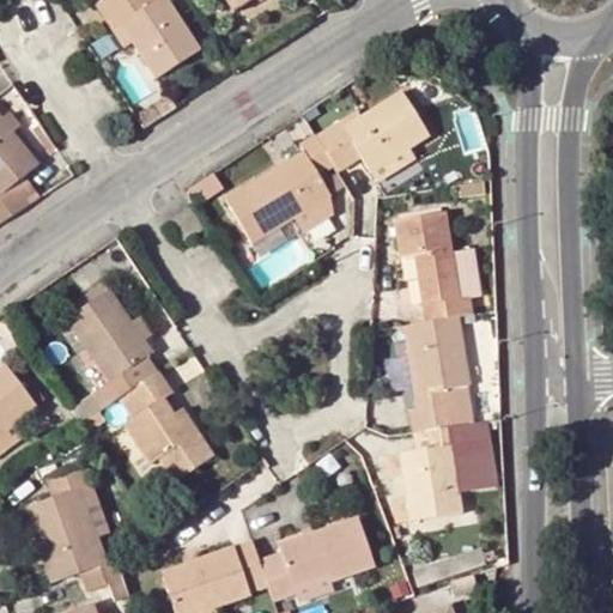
[(105,0),(98,5),(108,19),(137,0),(105,0)]
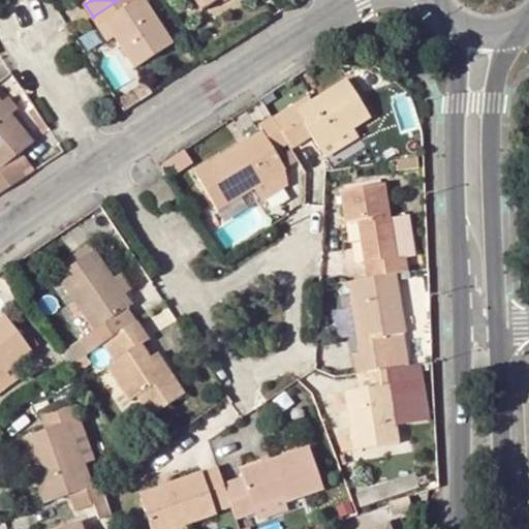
[(134,0),(118,0),(93,17),(109,41),(117,36),(105,20),(134,0)]
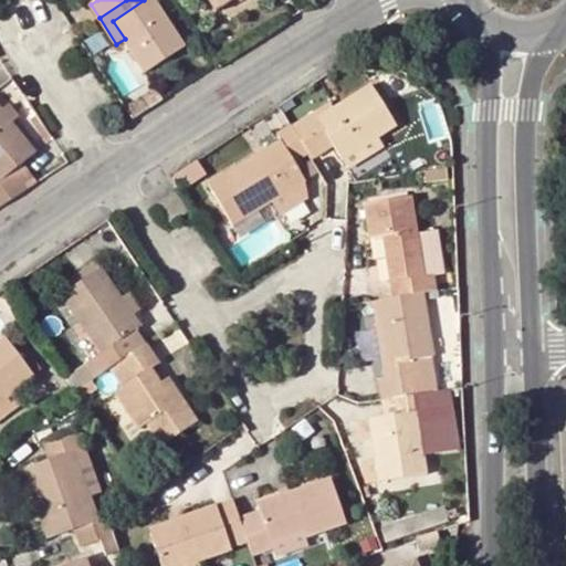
[(155,0),(144,0),(113,21),(125,39),(146,73),(186,48),(155,0)]
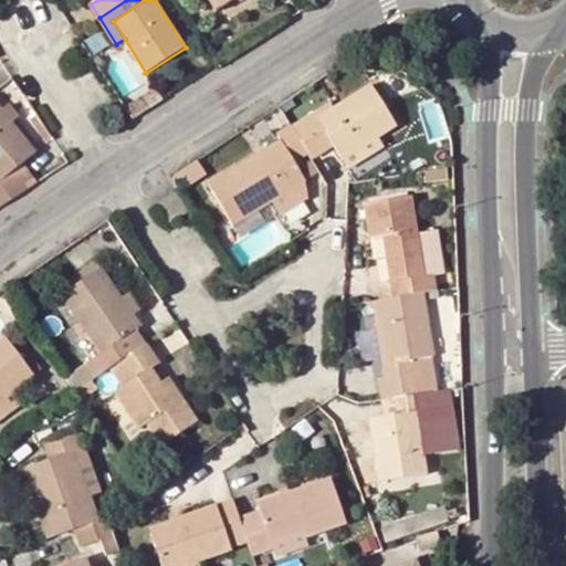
[(208,0),(217,12),(221,8),(216,0),(208,0)]
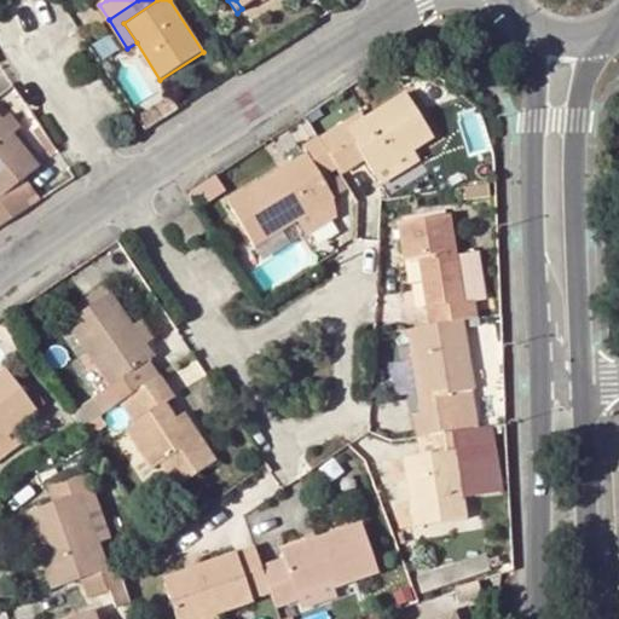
[(359,161),(368,175),(408,150),(428,138),(400,94),(359,120),(342,131),(339,123),(325,132),(314,139),(334,171),(337,175),(359,161)]
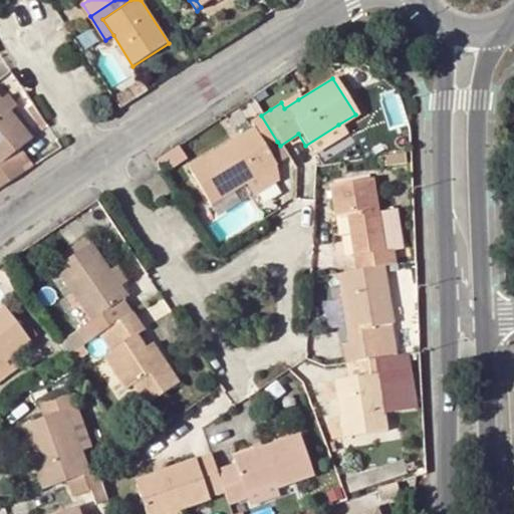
[(6,93),(0,97),(0,98),(9,110),(15,105),(6,93)]
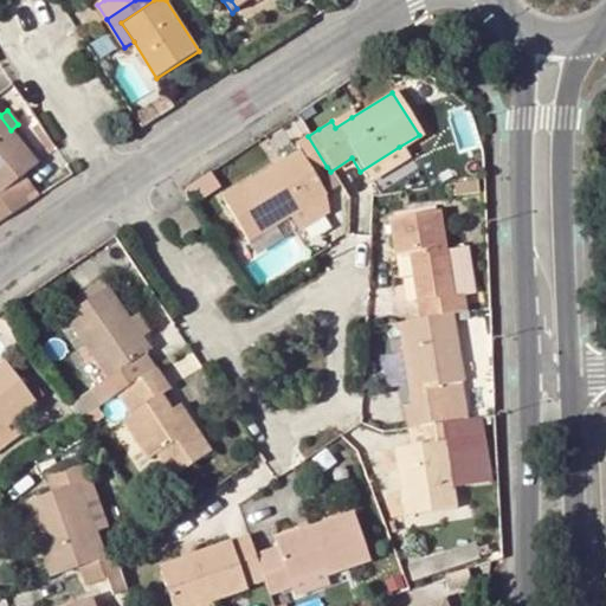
[(331,121),(335,128),(352,117),(347,111),(331,121)]
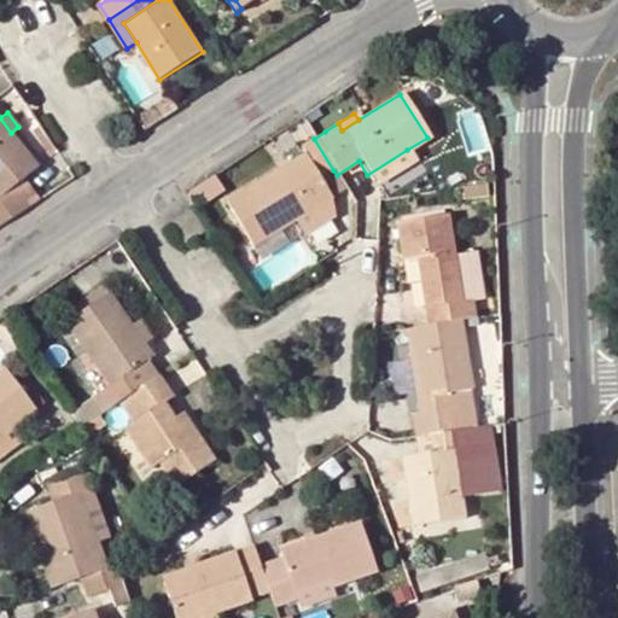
[(39,168),(11,133),(0,118),(0,226),(33,205),(17,185),(39,168)]
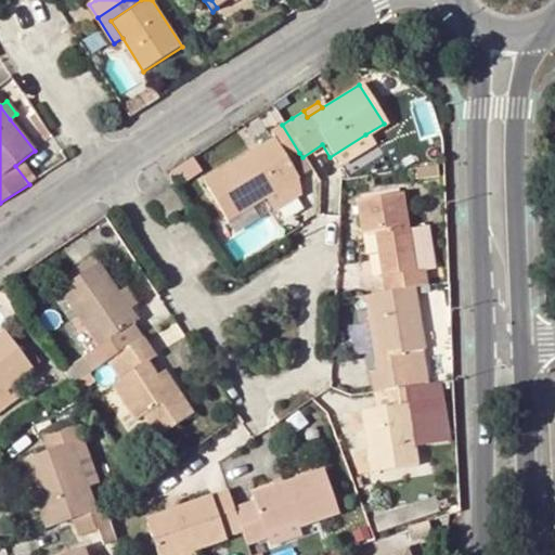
[(281,123),(282,125),(292,118),(288,112),(279,118),(281,123)]
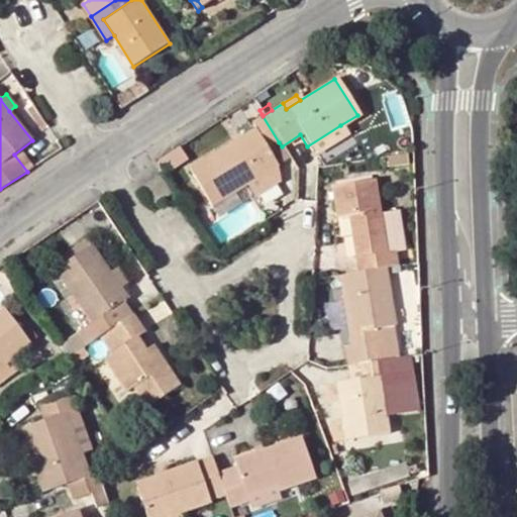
[(229,143),(187,170),(210,209),(245,188),(273,171),(277,169),(266,149),(279,142),(263,116),(262,114),(249,122),(253,129),(238,138),(229,143)]
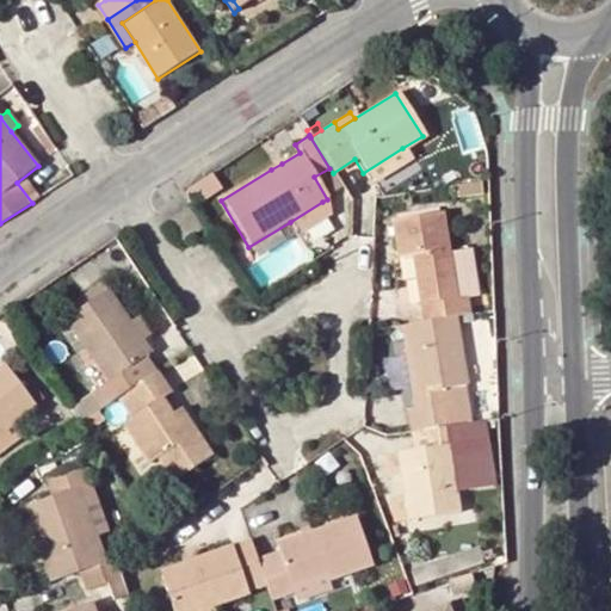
[(412,159),(402,148),(363,173),(372,184),(412,159)]
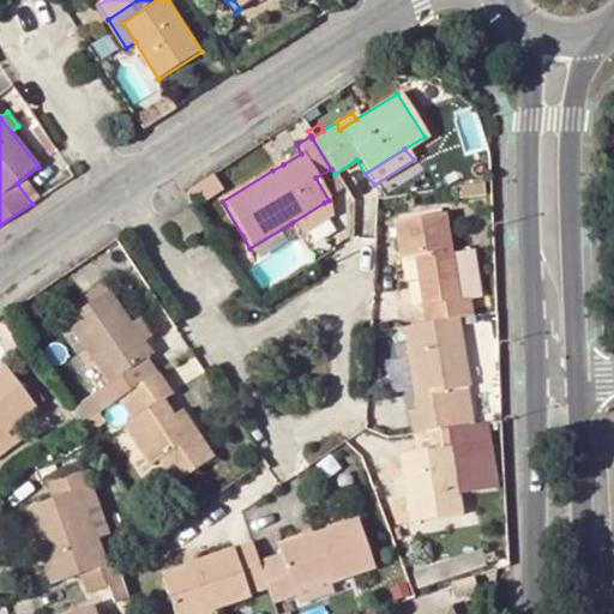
[(272,170),(283,164),(284,163),(280,156),(270,162),(272,170)]
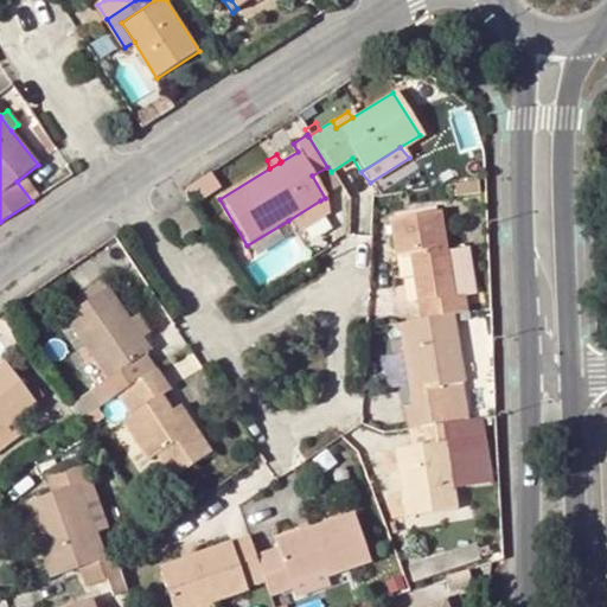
[(185,190),(195,204),(219,187),(210,172),(185,190)]
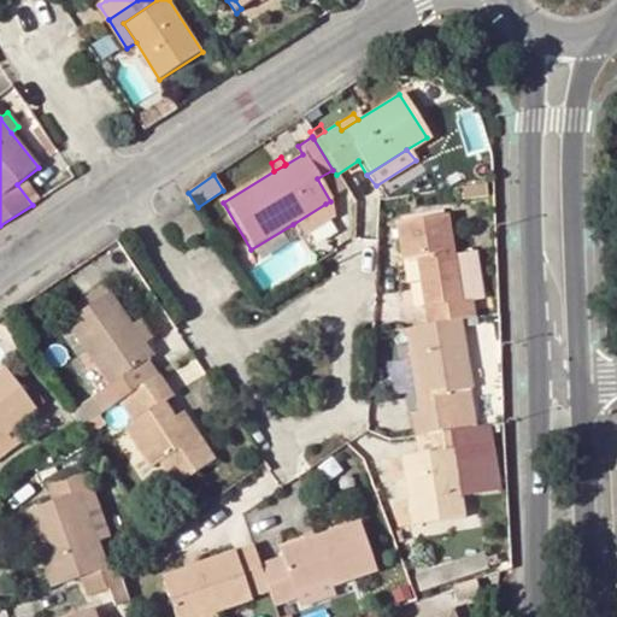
[(487,195),(486,183),(463,187),(465,199),(487,195)]
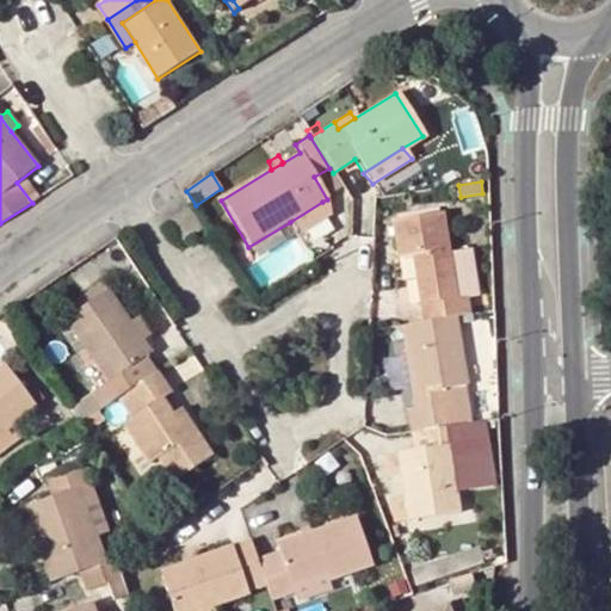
[(301,236),(332,217),(332,213),(322,202),(290,222),(301,236)]
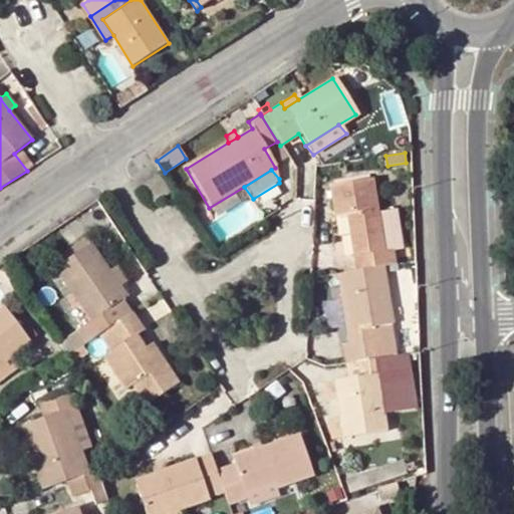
[(386,266),(397,265),(395,250),(394,248),(384,249),(378,212),(372,178),(329,185),(334,216),(345,214),(355,271),(386,266)]
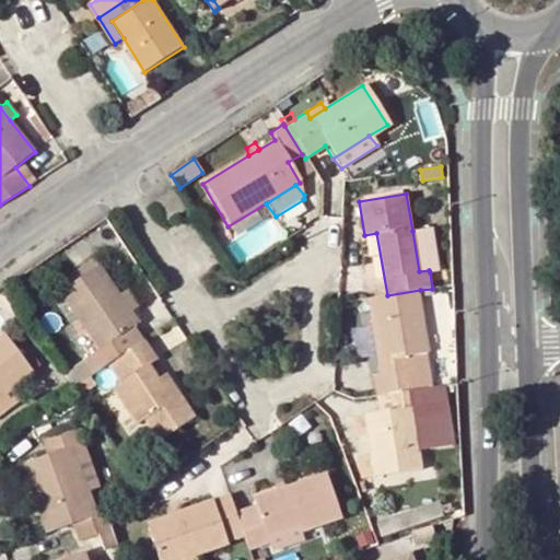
[(438,271),(431,228),(412,231),(419,271),(429,270),(430,272),(438,271)]
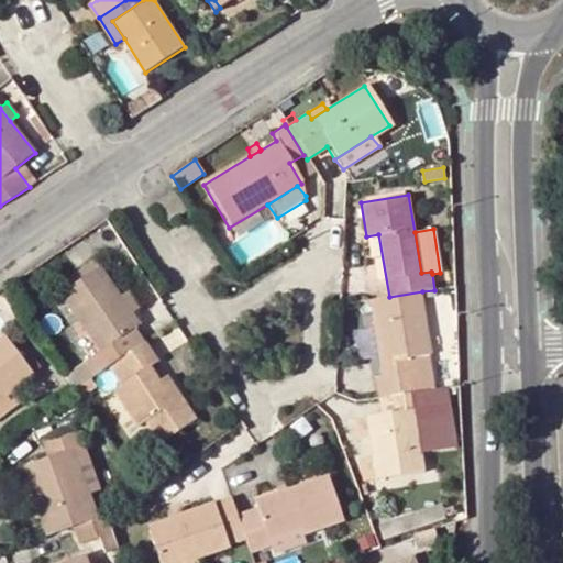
[(562,258),(552,258),(553,277),(562,277),(562,258)]
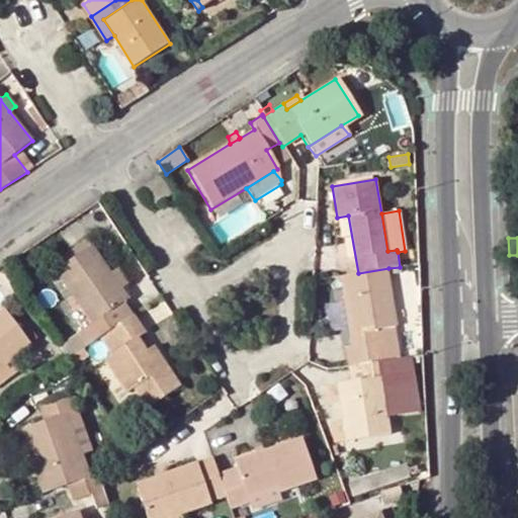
[(128,297),(120,286),(127,281),(118,267),(110,271),(92,245),(91,246),(87,240),(74,249),(77,254),(55,269),(72,295),(90,324),(78,333),(59,346),(67,357),(82,347),(99,336),(121,321),(113,308),(128,297)]
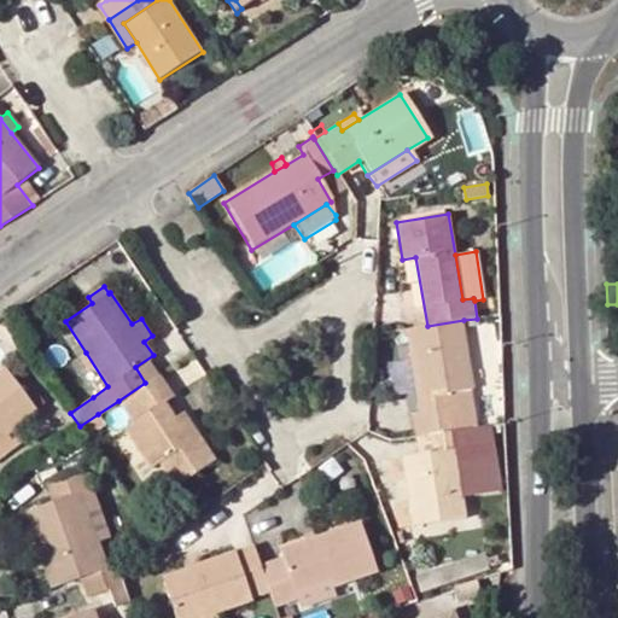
[(65,321),(92,303),(88,297),(60,315),(65,321)]
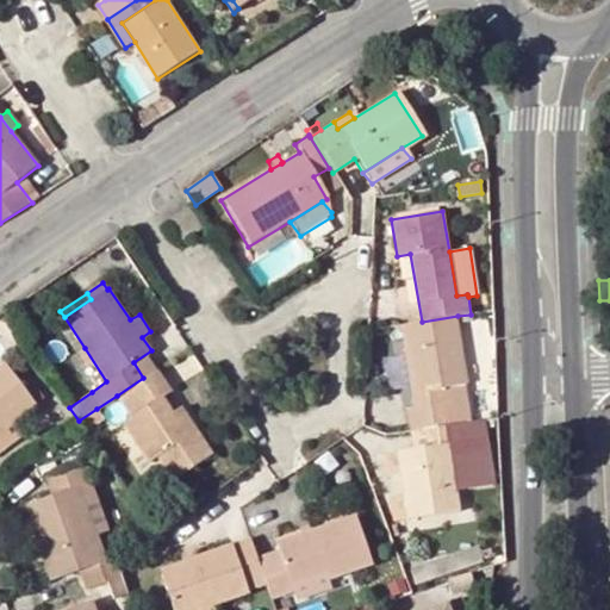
[(415,392),(452,386),(467,384),(458,316),(422,322),(404,324),(408,348),(415,392)]
